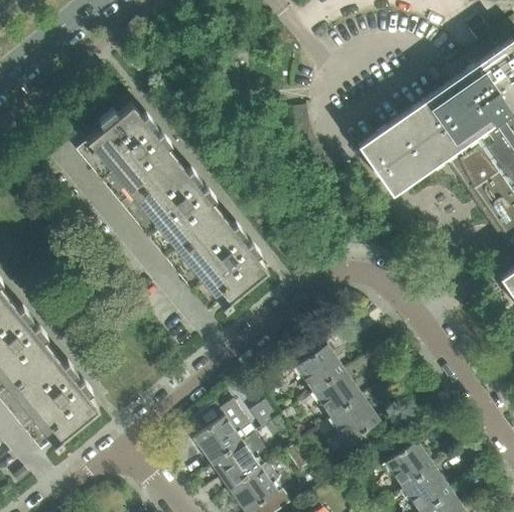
[(513,114),(513,43),(512,41),(359,148),(393,198),(461,150),(467,158),(461,162),(468,177),(469,179),(463,183),(478,205),(504,243),(513,237),(513,271),(501,280),(513,298),(513,114)]
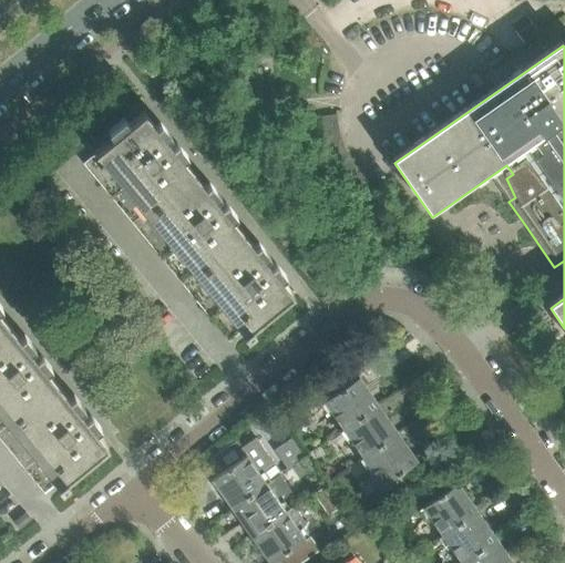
[(189,180),(170,155),(175,152),(145,115),(130,129),(125,122),(110,135),(114,141),(96,156),(98,157),(85,167),(132,225),(189,180)]
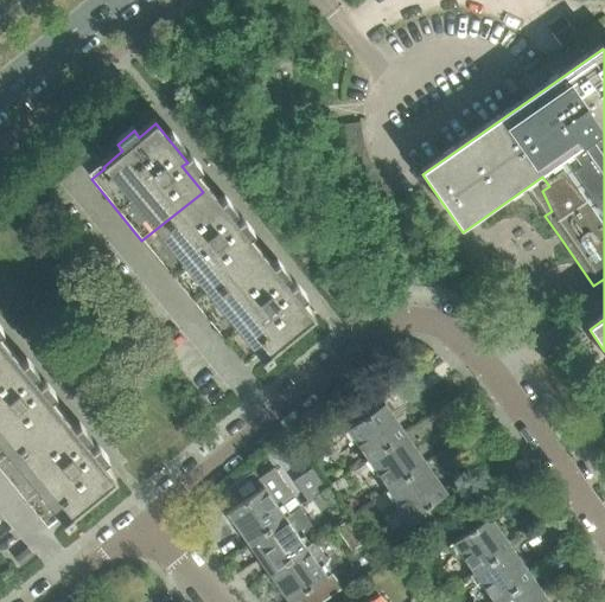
[(384,185),(377,174),(369,159),(365,146),(362,127),(342,130),(345,149),(351,167),(360,184),(369,198),(382,212),(397,223),(408,207),(408,206),(396,198),(384,185)]
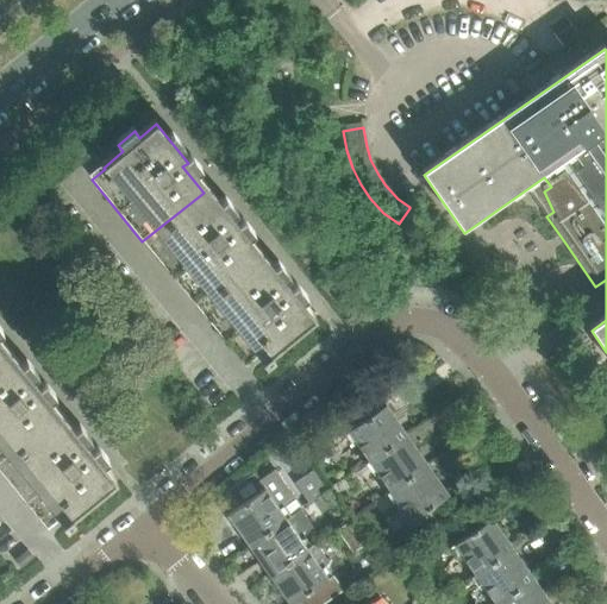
[(256,257),(236,231),(241,227),(208,189),(204,193),(142,241),(196,308),(256,257)]
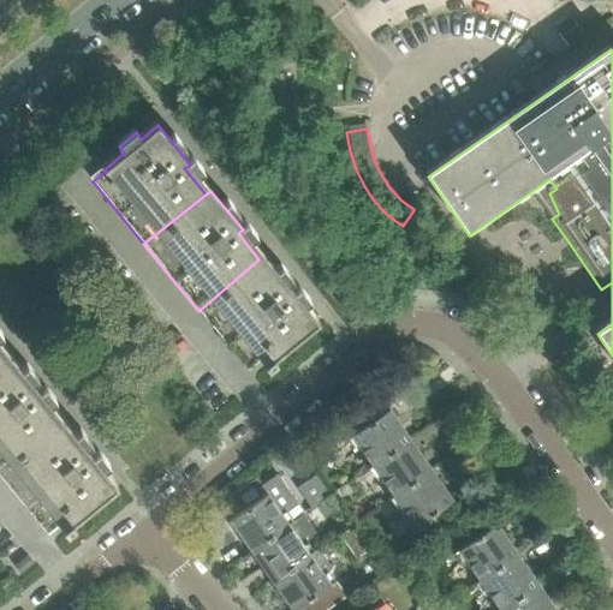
[(313,324),(291,298),(296,294),(265,256),(259,259),(198,311),(250,375),(265,363),(268,369),(277,362),(274,359),(319,322),(317,320),(313,324)]
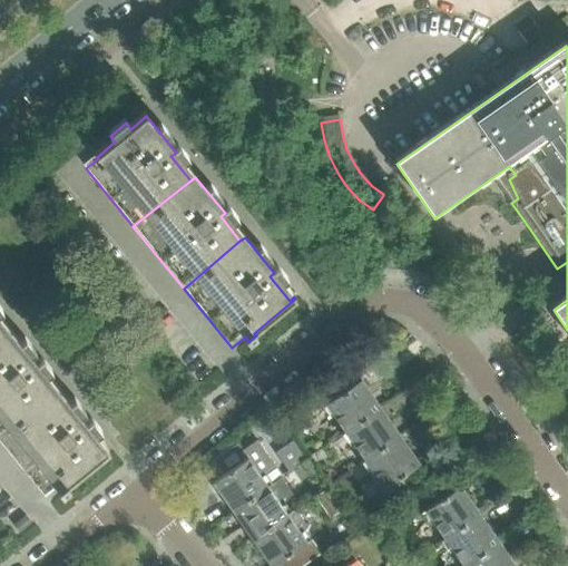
[(55,393),(35,369),(39,366),(10,330),(5,333),(3,332),(0,334),(0,439),(60,390),(59,390),(55,393)]
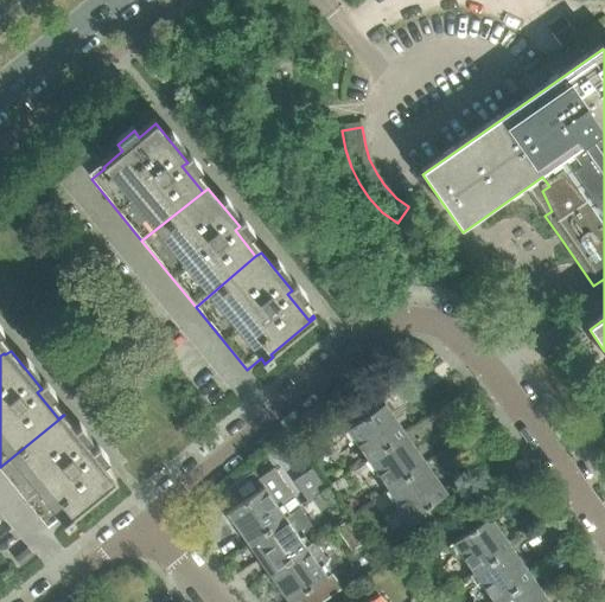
[(407,437),(386,408),(376,394),(336,422),(346,436),(350,434),(370,463),(407,437)]
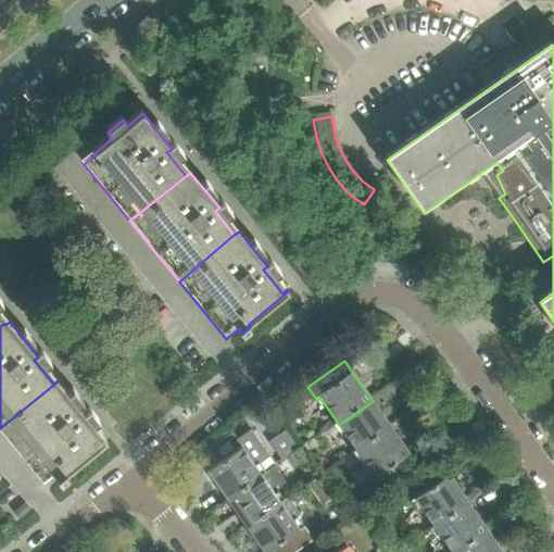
[(101,442),(82,418),(87,415),(59,380),(0,428),(0,433),(45,488),(58,477),(61,483),(68,476),(66,474),(108,440),(105,438),(101,442)]
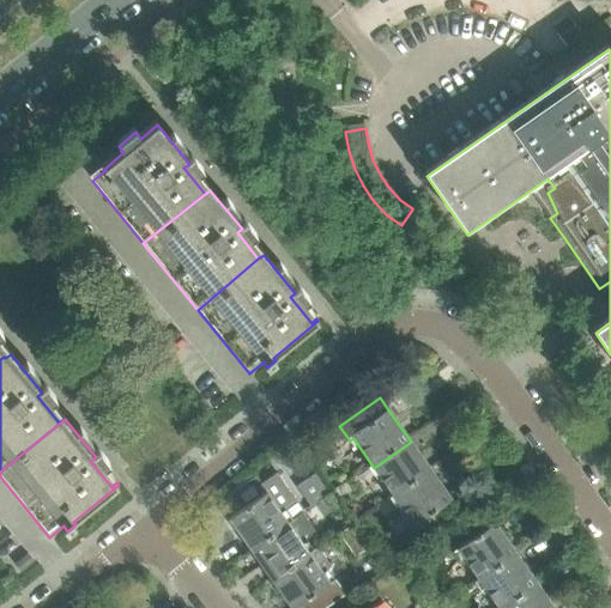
[(431,472),(411,442),(374,468),(394,498),(431,472)]
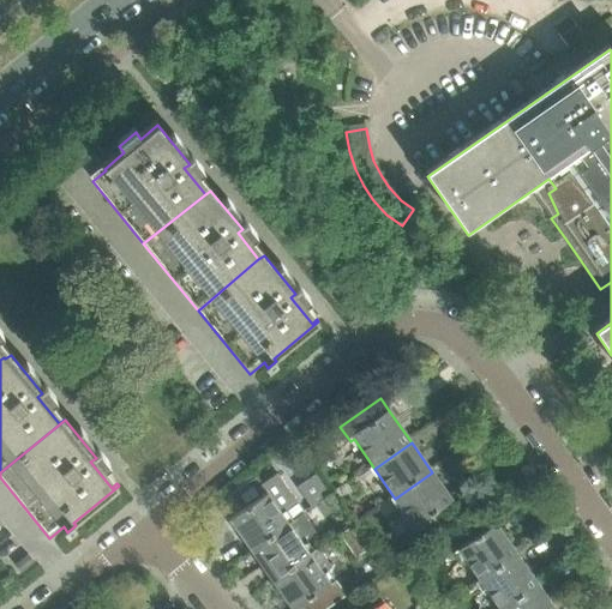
[(454,504),(432,472),(395,499),(417,530),(454,504)]
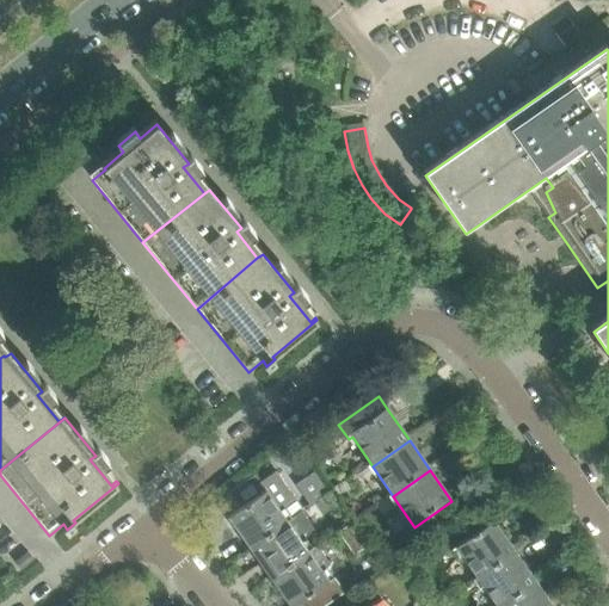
[(268,495),(231,520),(251,551),(289,525),(282,514),(296,505),(277,477),(263,488),(268,495)]
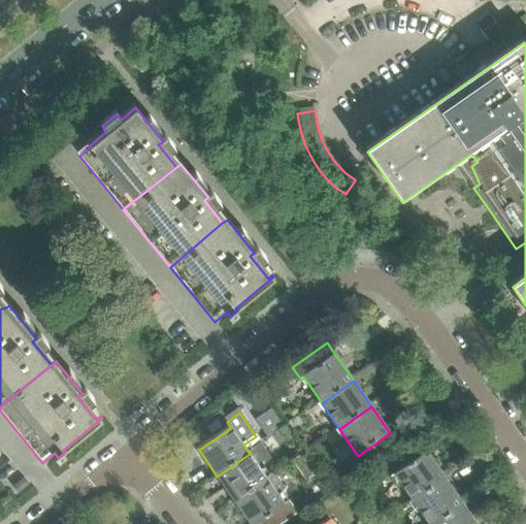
[(250,454),(217,477),(235,502),(267,480),(262,472),(274,463),(262,445),(250,454)]
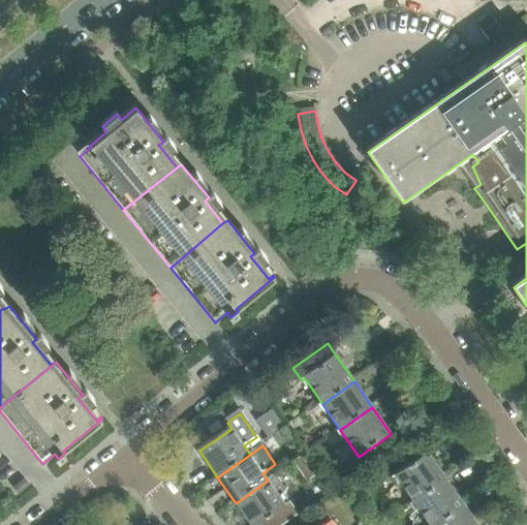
[(447,483),(428,454),(396,476),(415,504),(447,483)]
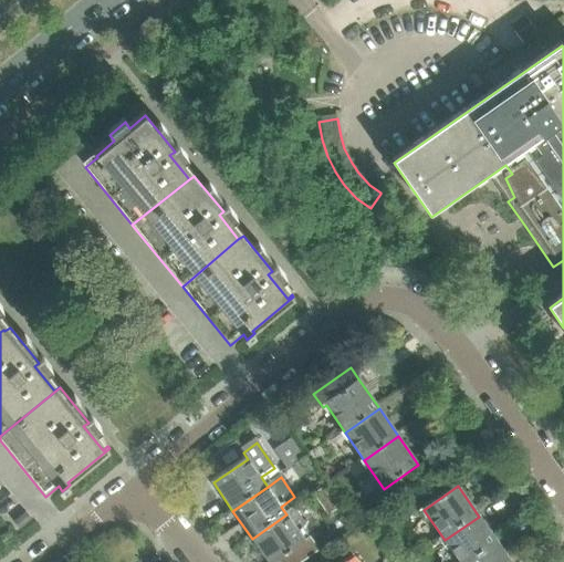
[(286,514),(252,539),(268,561),(279,561),(306,542),(286,514)]
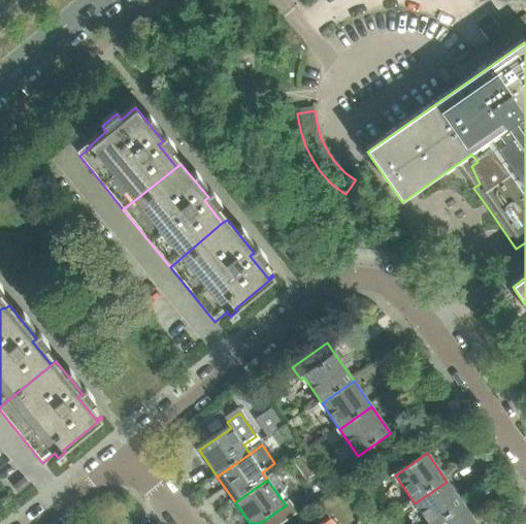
[(14,490),(20,497),(31,488),(25,481),(14,490)]
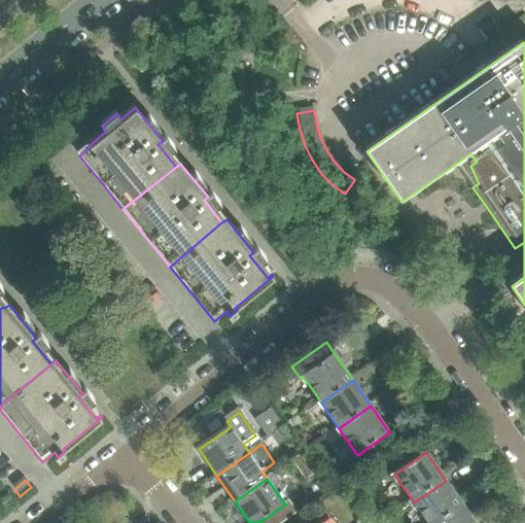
[(440,522),(464,507),(446,481),(414,502),(427,522),(440,522)]
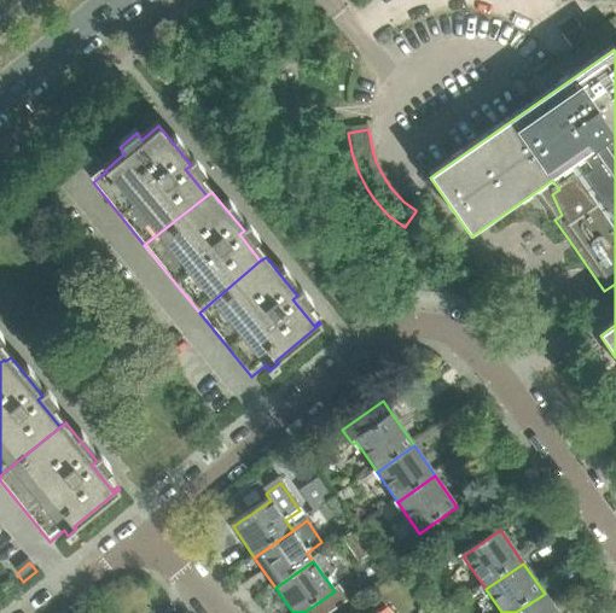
[(557,612),(545,594),(516,612),(557,612)]
